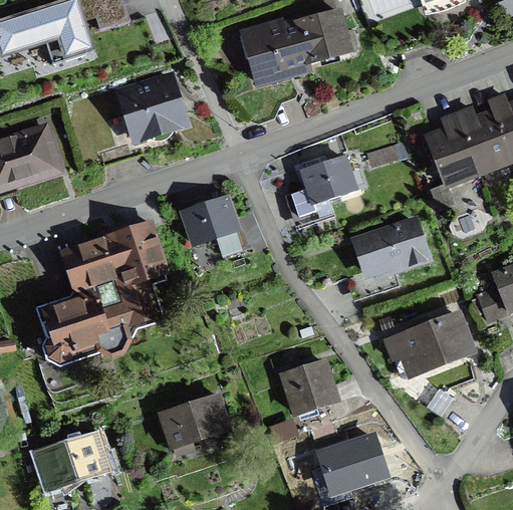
[(67,0),(0,22),(0,48),(2,55),(59,37),(65,57),(92,48),(82,18),(77,0),(67,0)]
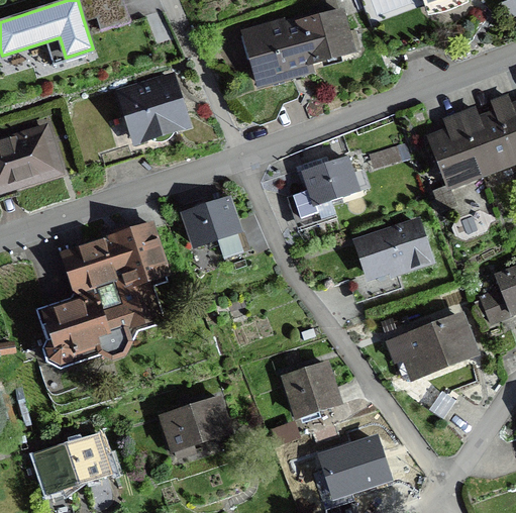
[(78,0),(83,18),(96,14),(100,24),(127,15),(122,0),(78,0)]
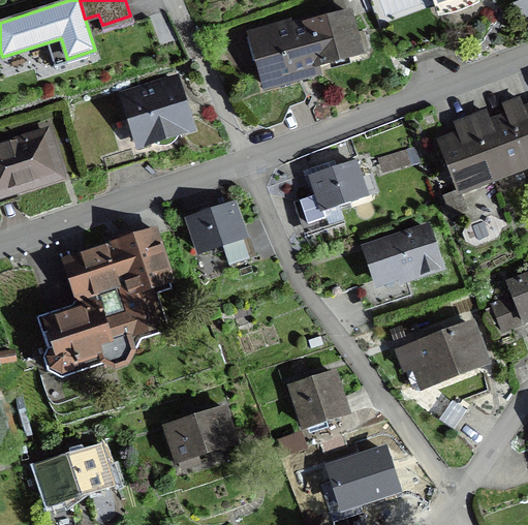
[(351,6),(302,20),(314,67),(319,66),(364,54),(363,51),(369,49),(363,27),(356,28),(351,6)]
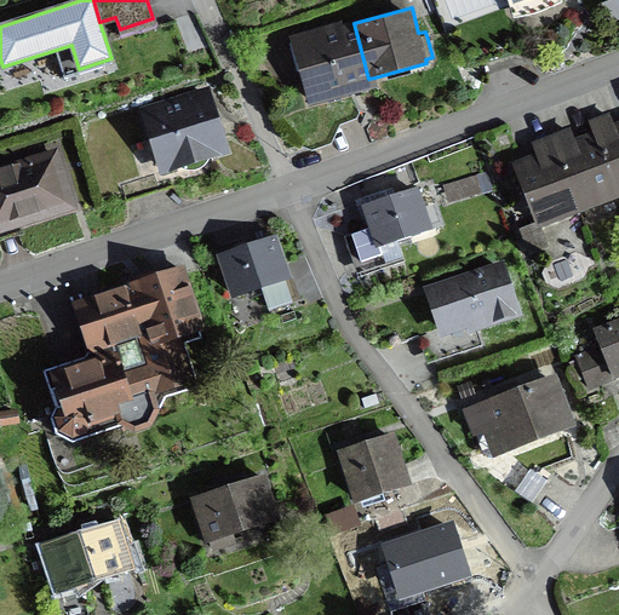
[(287,32),(307,105),(377,87),(374,78),(368,79),(354,23),(351,15),(287,32)]
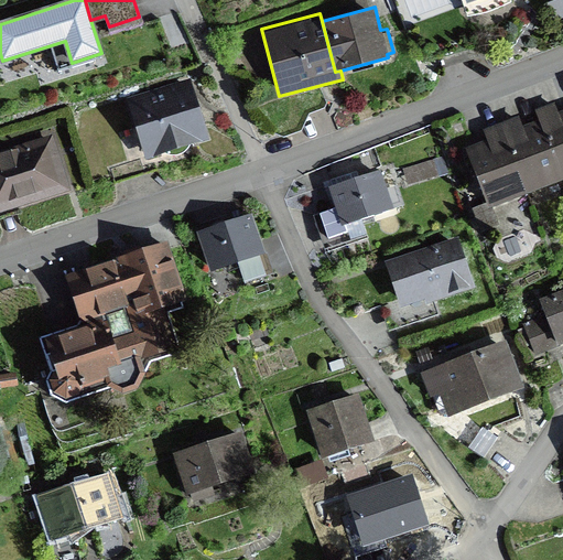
[(188,82),(127,99),(142,152),(204,135),(188,82)]
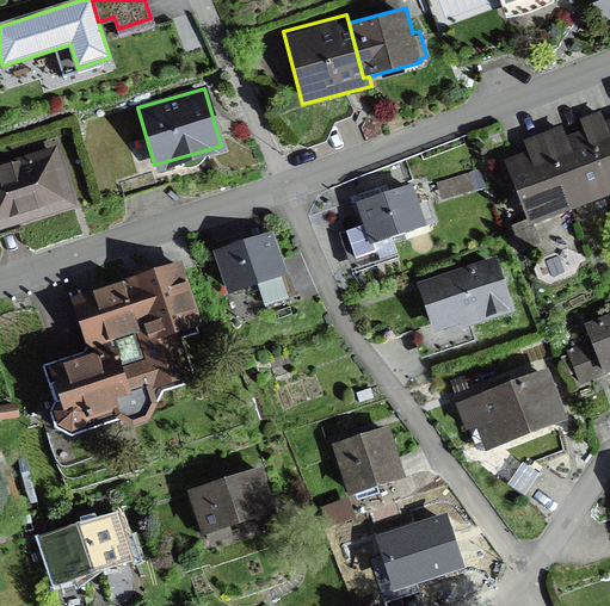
[(609,115),(603,118),(599,109),(579,116),(583,127),(574,129),(565,133),(560,123),(522,137),(525,148),(518,150),(503,156),(525,217),(510,223),(521,249),(541,241),(534,223),(609,195),(609,115)]
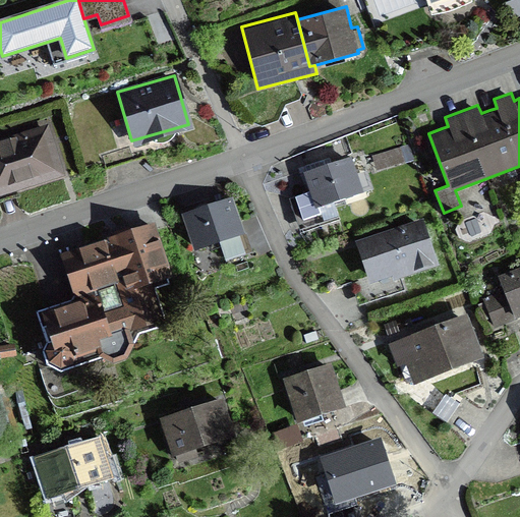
[(47,126),(0,139),(0,194),(61,177),(47,126)]
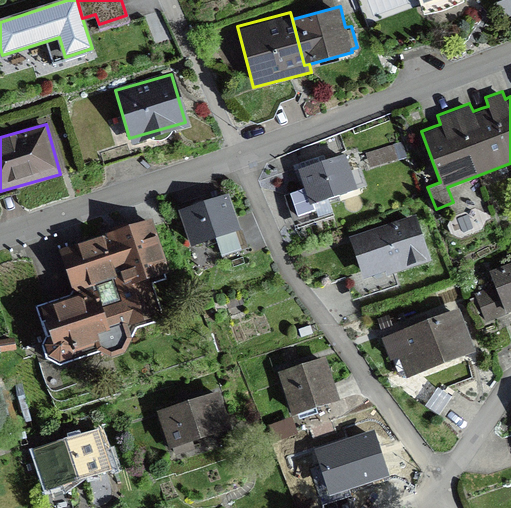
[(406,154),(401,138),(364,150),(369,166),(406,154)]
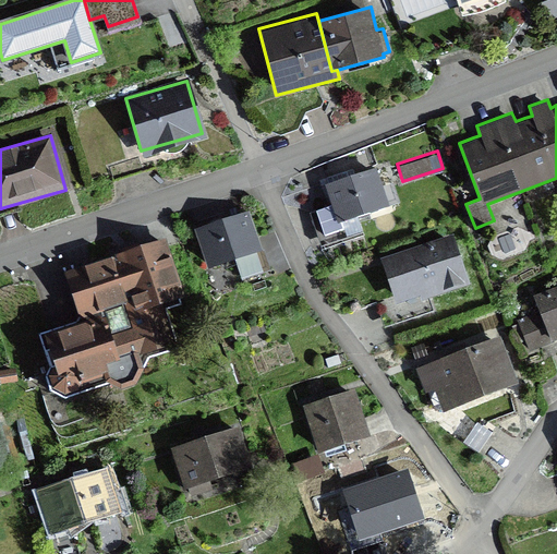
[(370,167),(323,182),(337,225),(384,209),(370,167)]
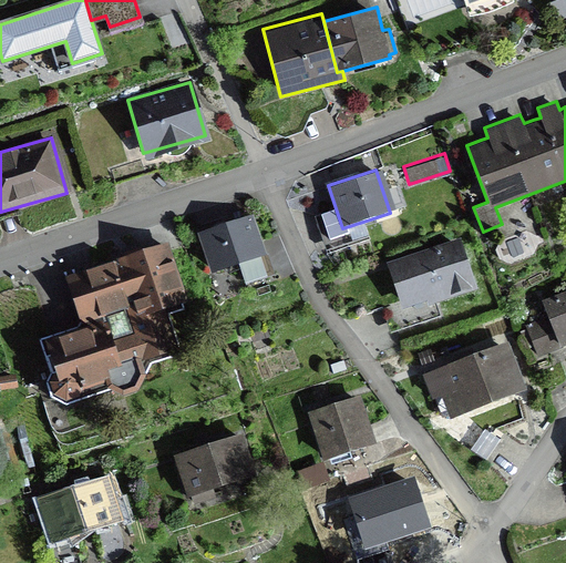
[(254,216),(202,234),(216,275),(268,258),(254,216)]
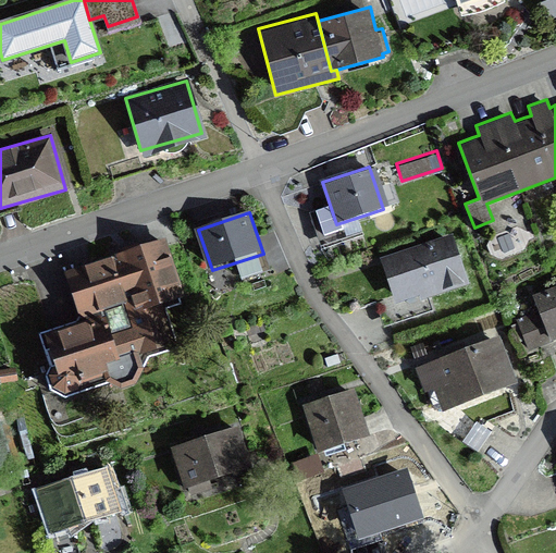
[(165,235),(65,269),(82,320),(44,333),(56,371),(49,373),(59,401),(109,384),(124,393),(141,388),(147,375),(143,360),(177,348),(165,312),(188,305),(165,235)]
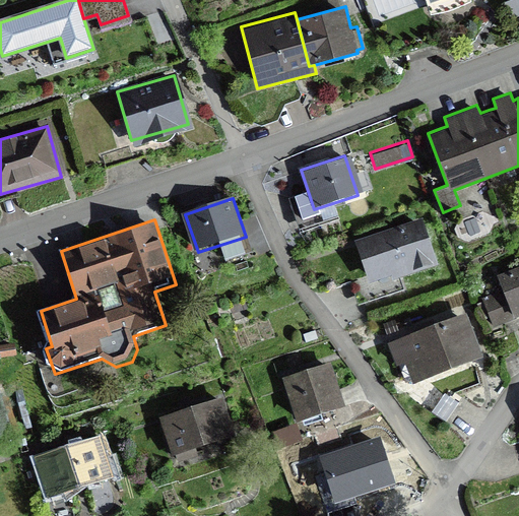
[(417,223),(352,246),(366,284),(431,263),(417,223)]
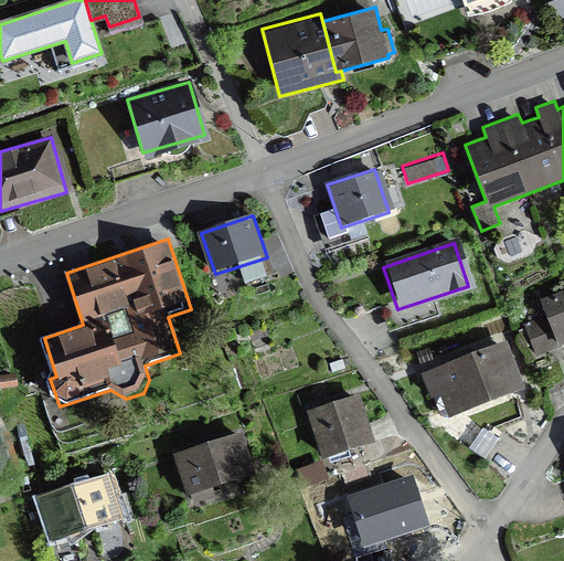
[(523,327),(533,352),(563,340),(563,288),(538,298),(545,318),(523,327)]
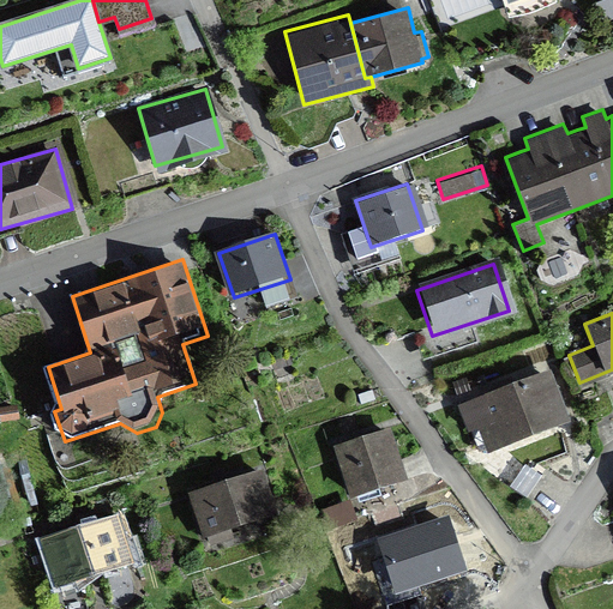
[(547,368),(464,399),(484,452),(566,421),(547,368)]
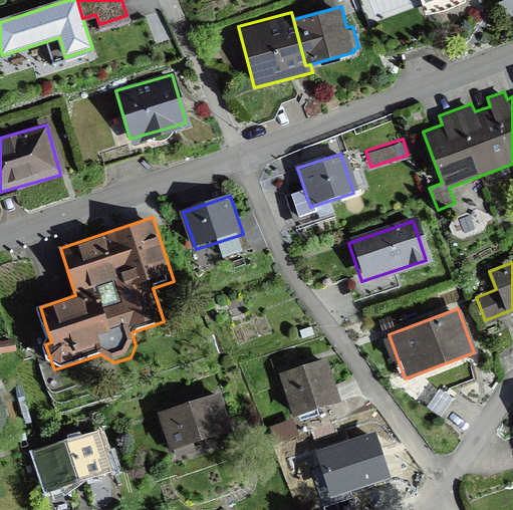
[(323,359),(279,372),(290,412),(334,399),(323,359)]
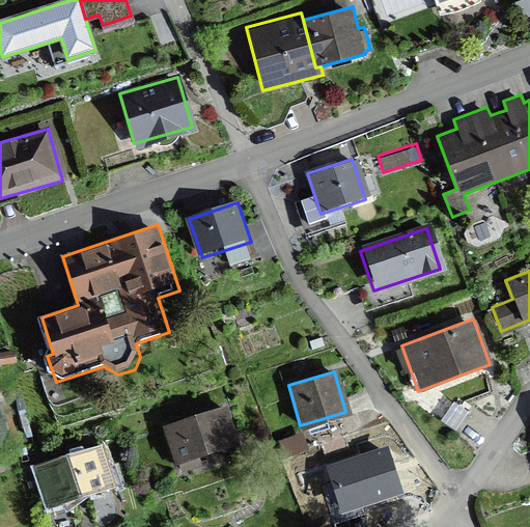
[(223,407),(162,425),(173,462),(234,442),(223,407)]
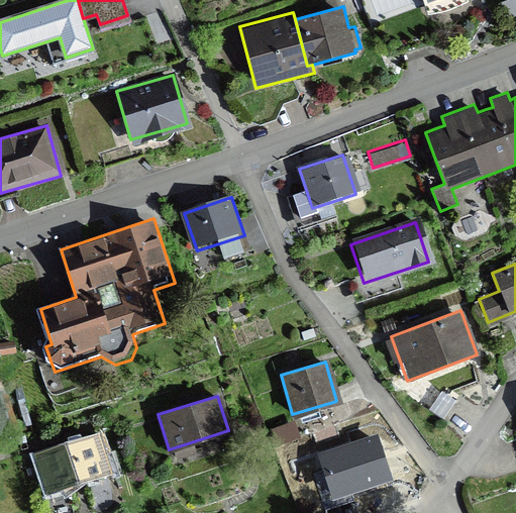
[(94,433),(33,452),(45,491),(107,472),(94,433)]
